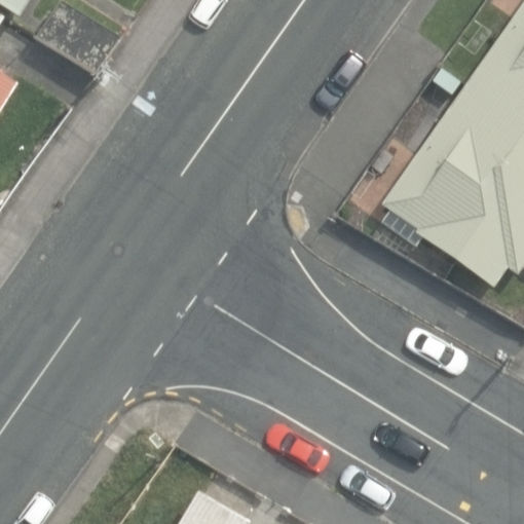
[(0,3),(19,14),(28,0),(0,0),(0,3)]
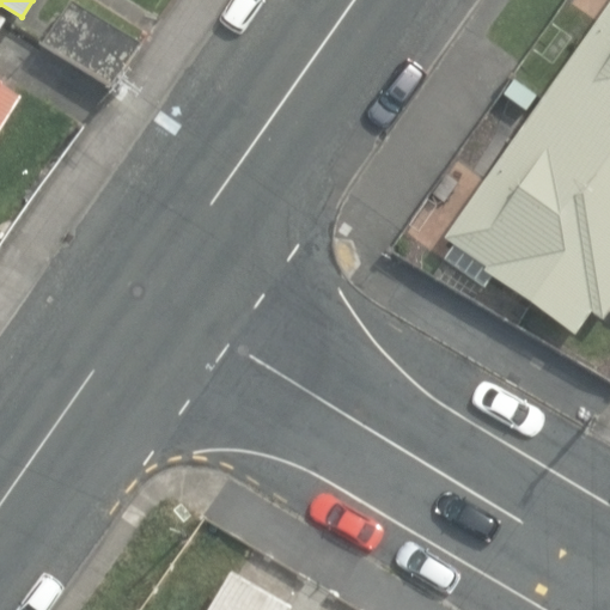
[(42,43),(109,85),(138,42),(73,0),(69,0),(42,43)]
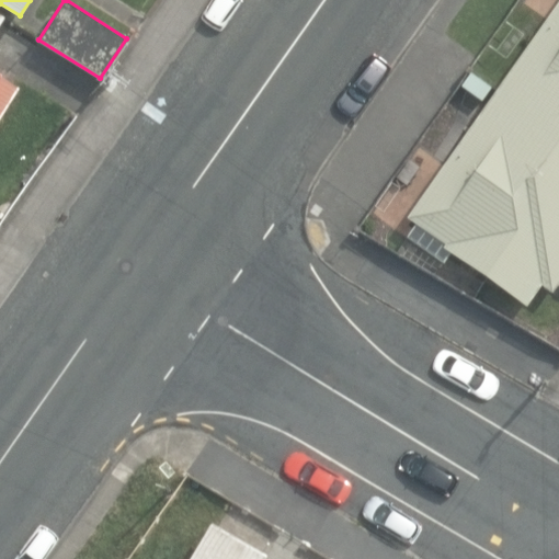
[(443,248),(526,306),(542,284),(551,292),(558,281),(558,0),(408,217),(446,243),(443,248)]
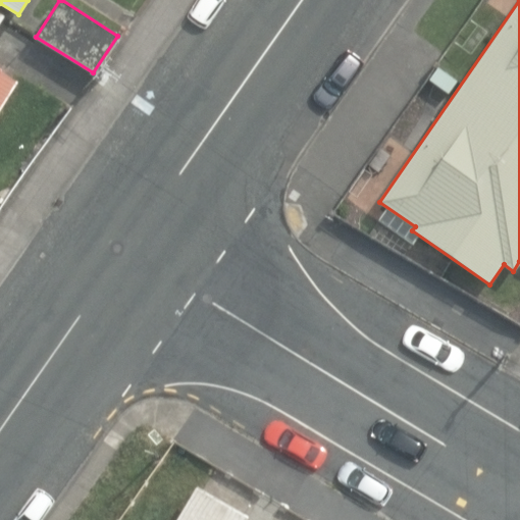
[(0,111),(19,81),(0,68),(0,22),(2,20),(0,18),(0,111)]
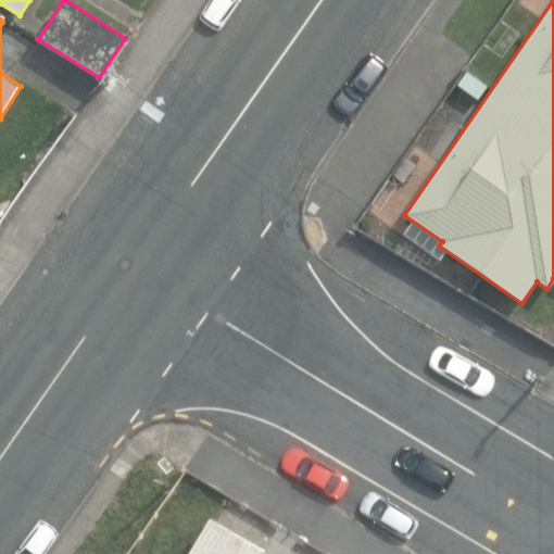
[(267,553),(268,553),(211,518),(188,553),(267,553)]
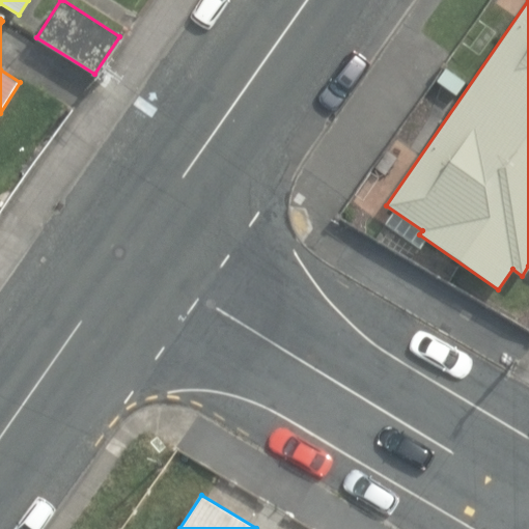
All buildings are outlined.
